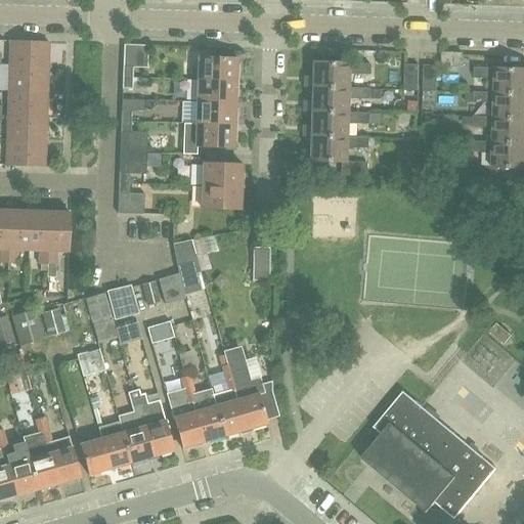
[(9,41),(9,67),(47,68),(48,43),(9,41)]
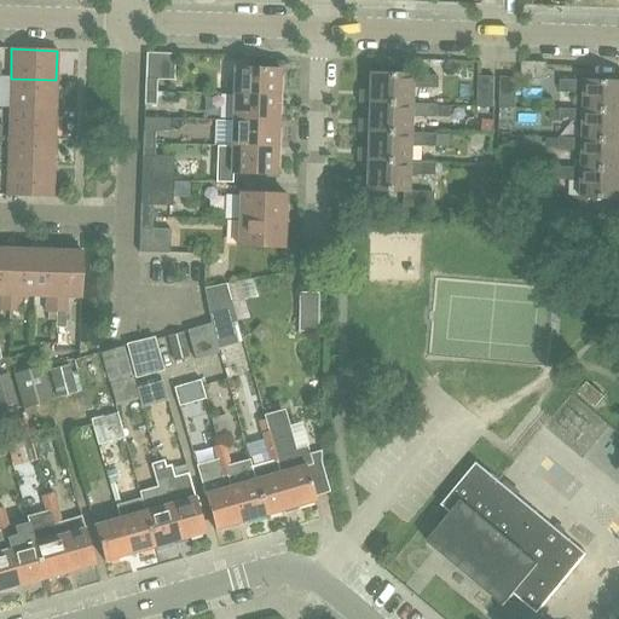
[(169,55),(146,53),(145,92),(157,92),(157,79),(168,79),(169,55)]
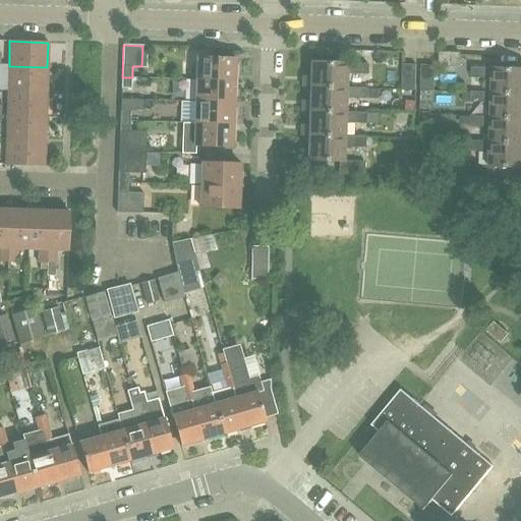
[(459,67),(460,54),(460,53),(440,53),(439,66),(459,67)]
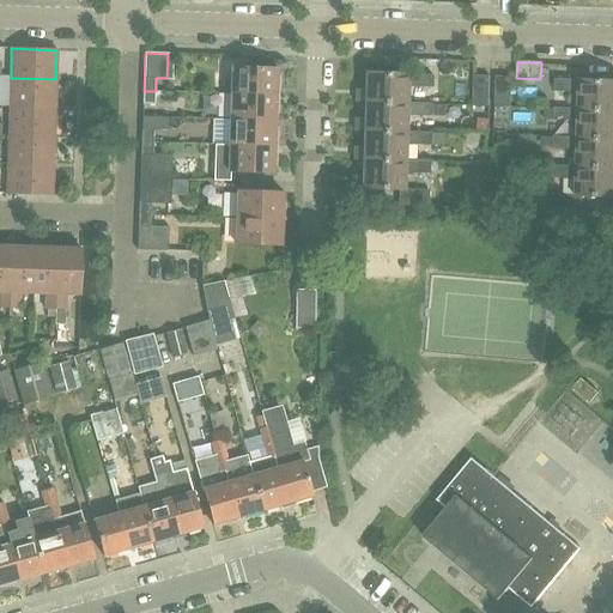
[(277,68),(268,67),(231,66),(231,93),(277,95),(277,68)]
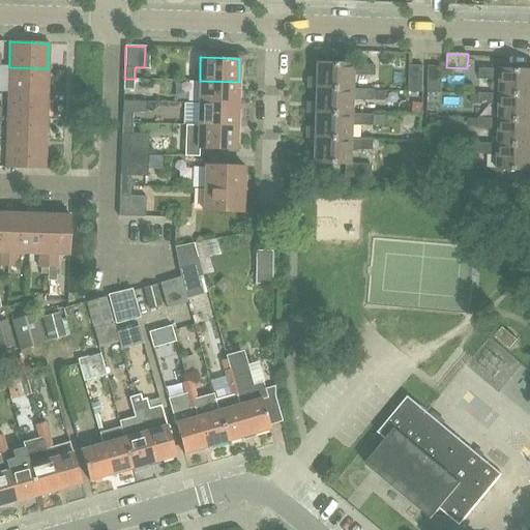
[(307,88),(315,89),(352,90),(352,89),(353,76),(374,76),(374,65),(353,64),(316,62),(315,78),(310,78),(310,83),(307,83),(307,88)]
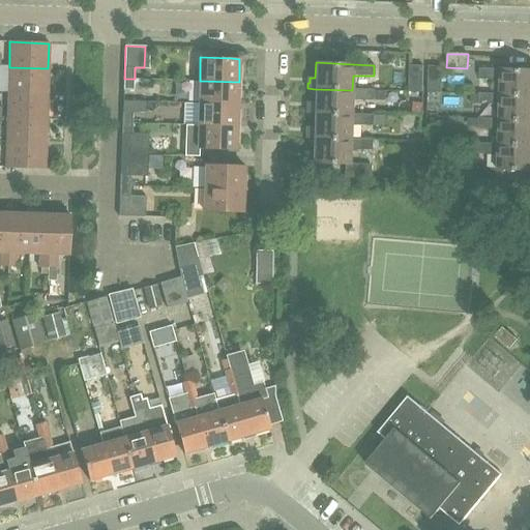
[(410,64),(409,91),(423,92),(424,65),(410,64)]
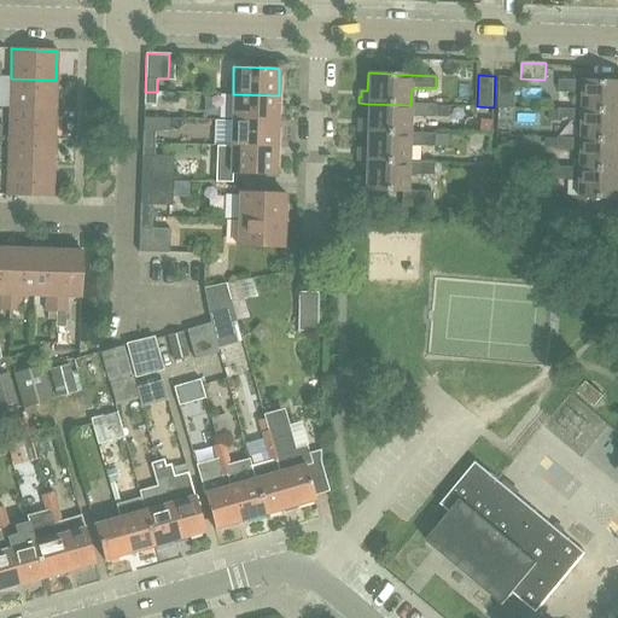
[(500,76),(499,108),(516,109),(517,76),(500,76)]
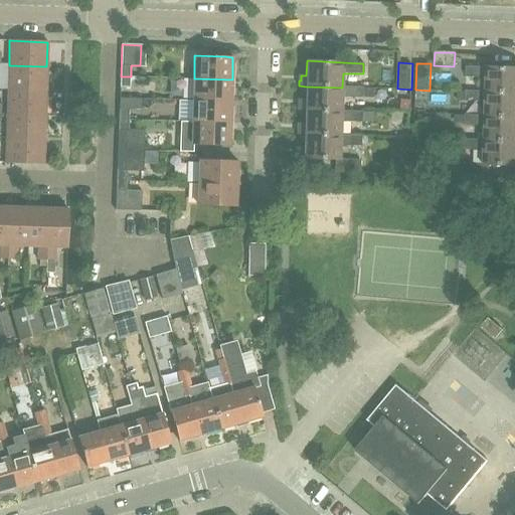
[(46,91),(46,66),(9,65),(8,90),(46,91)]
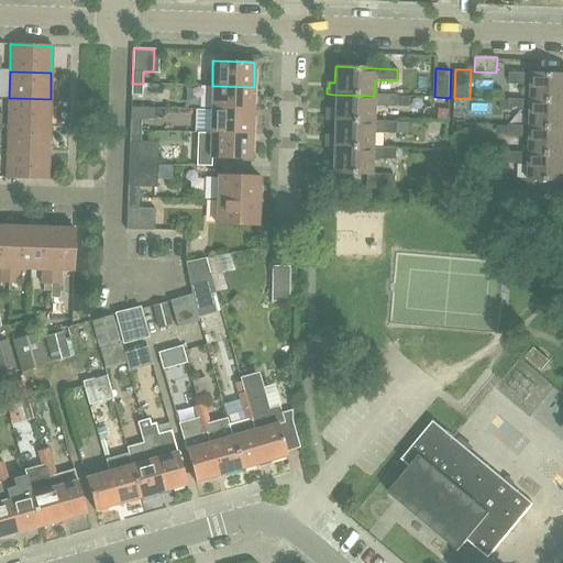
[(509,73),(509,85),(531,85),(531,100),(531,101),(562,102),(562,74),(532,73),(521,73),(509,73)]
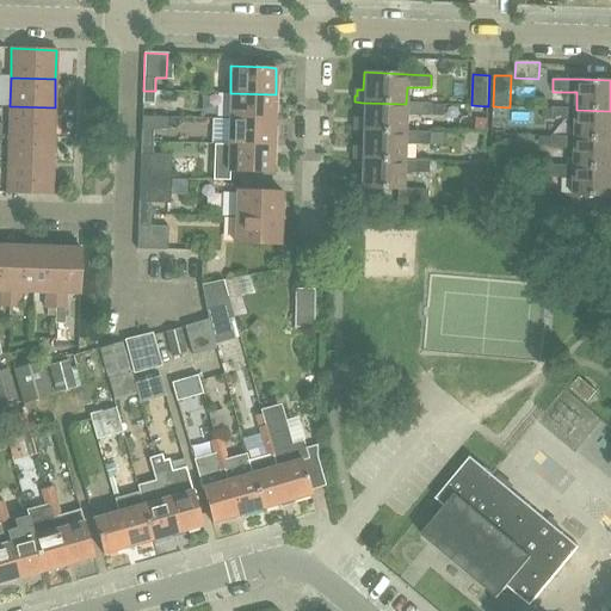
[(154,104),(155,91),(143,91),(142,104),(154,104)]
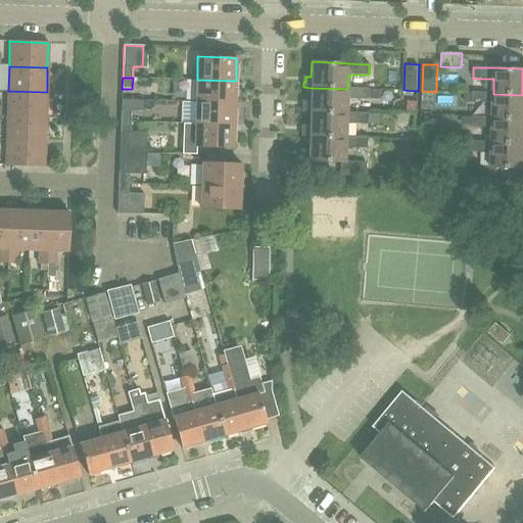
[(235,103),(236,81),(197,80),(196,102),(235,103)]
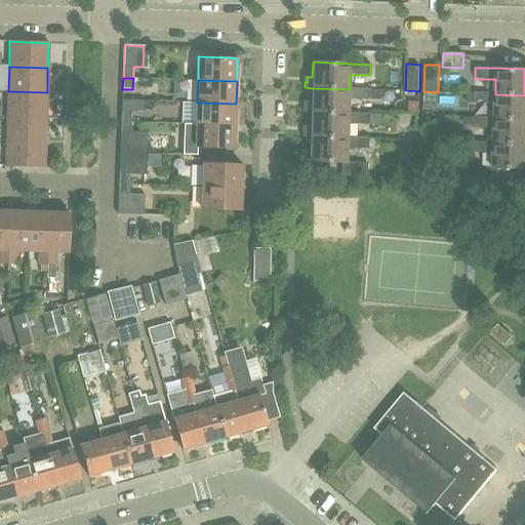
[(312,102),(306,102),(306,107),(304,107),(304,112),(311,113),(348,114),(348,113),(349,99),(369,99),(369,89),(349,88),(349,89),(312,88),(312,102)]
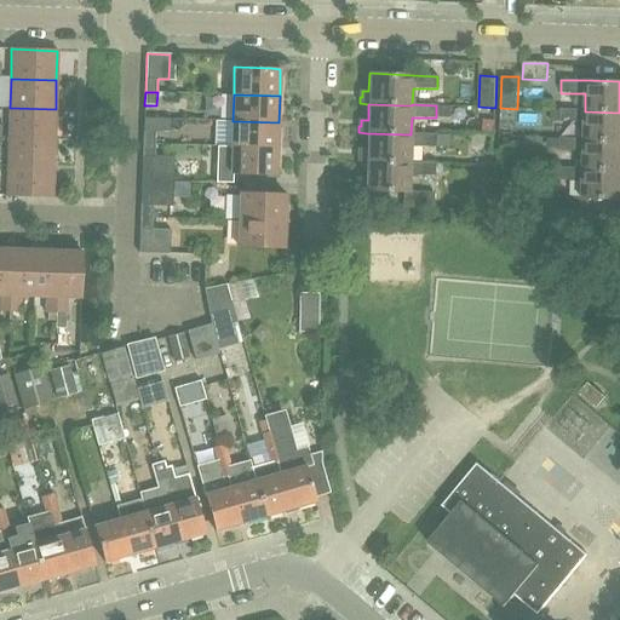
[(10,108),(9,137),(55,139),(56,109),(10,108)]
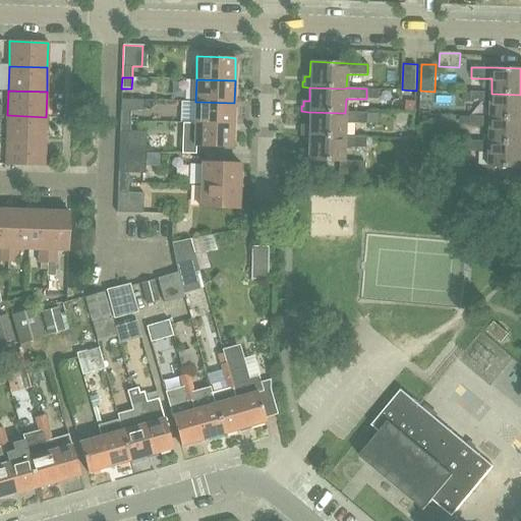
[(520,95),(491,94),(491,93),(471,92),(470,103),(491,104),(490,117),(490,118),(520,119),(520,95)]
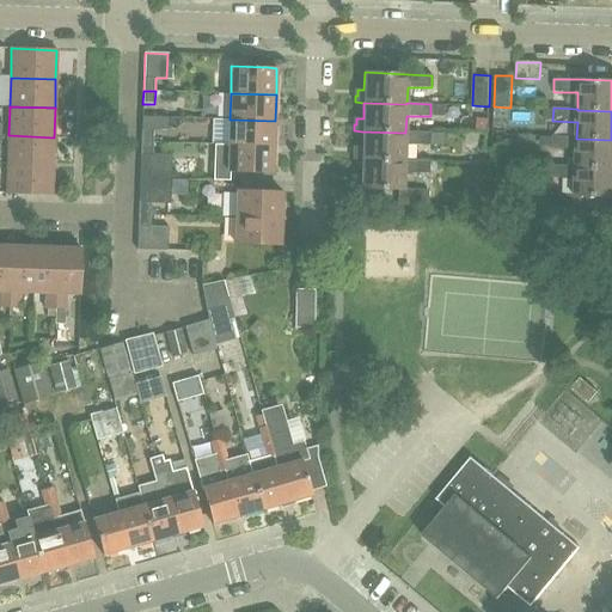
[(169,117),(142,116),(142,129),(154,130),(167,130),(169,117)]
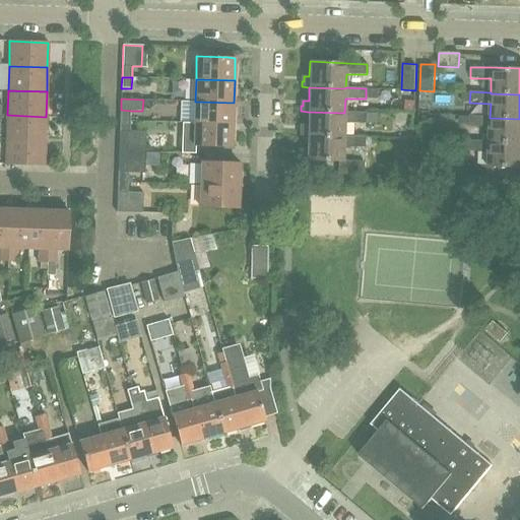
[(233,125),(234,103),(195,102),(195,123),(233,125)]
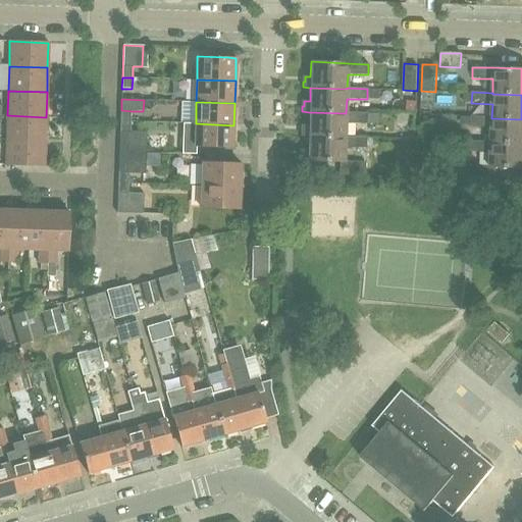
[(412,103),(399,103),(399,111),(412,111),(412,103)]
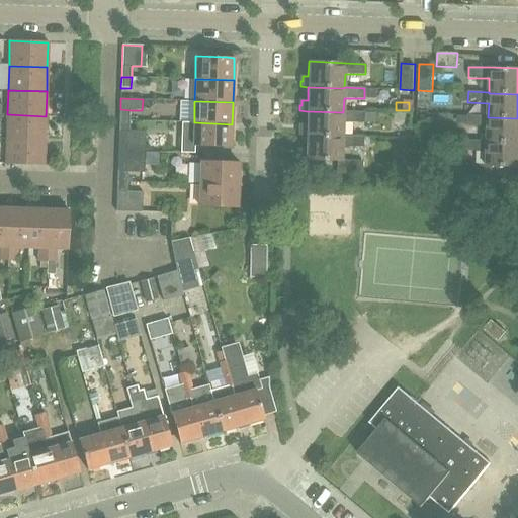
[(119,120),(130,120),(131,110),(120,109),(119,120)]
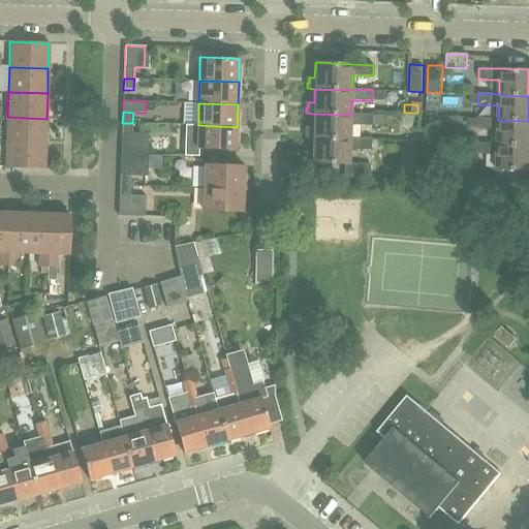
[(305,137),(312,138),(349,139),(350,138),(350,125),(371,125),(372,115),(350,114),(350,115),(313,114),(313,127),(307,127),(307,132),(305,132),(305,137)]
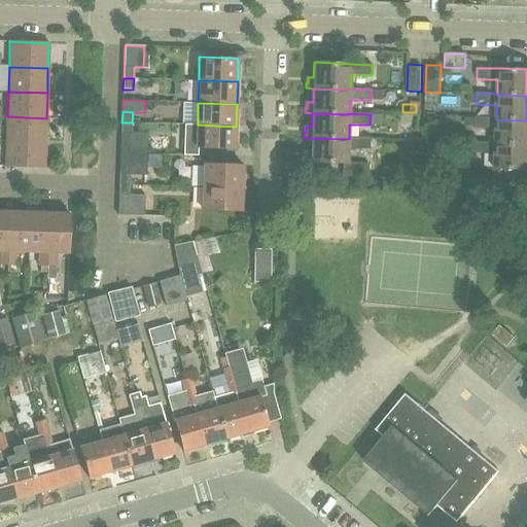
[(6,142),(45,143),(46,118),(7,116),(6,142)]
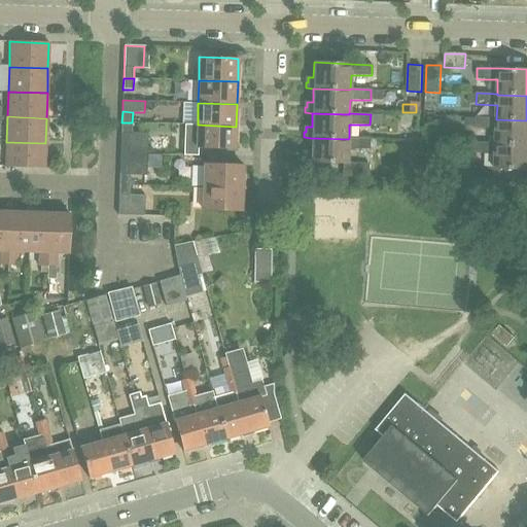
[(526,120),(496,119),(496,118),(476,117),(475,129),(496,130),(495,143),(495,144),(526,145),(526,120)]
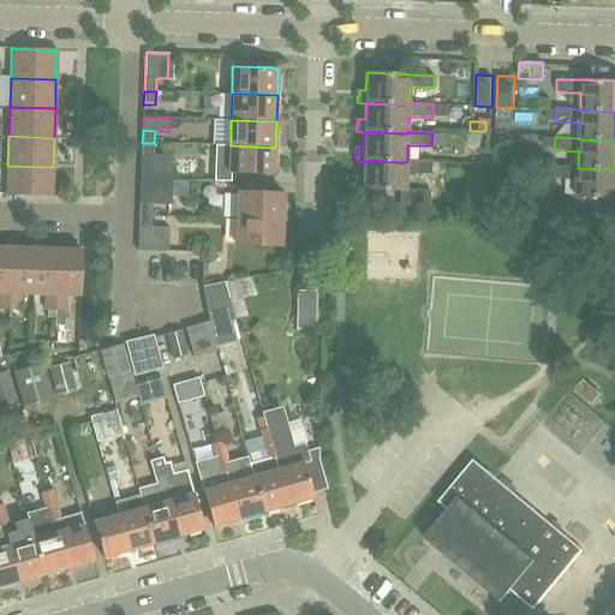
[(142,143),(142,155),(154,155),(154,143),(142,143)]
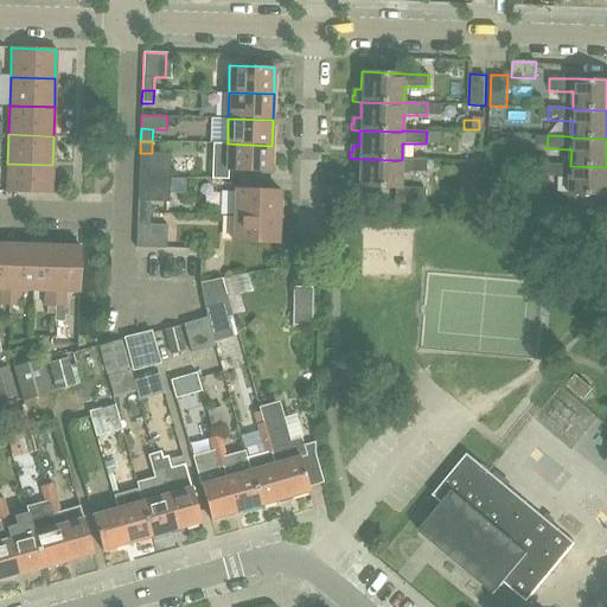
[(270,172),(272,146),(228,144),(212,144),(211,179),(227,179),(227,170),(270,172)]
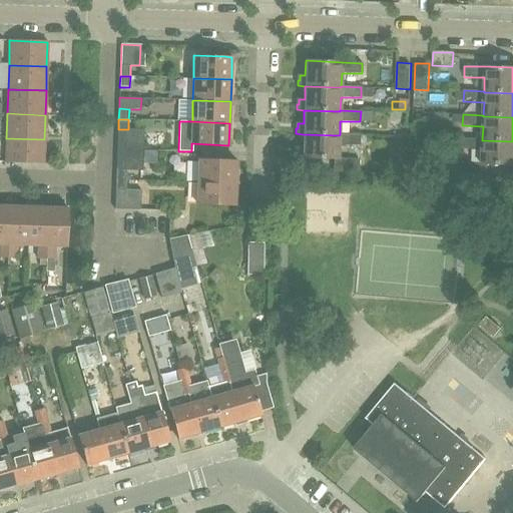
[(333,171),(359,172),(359,159),(339,158),(339,145),(359,145),(360,135),(340,134),(339,135),(303,134),(303,147),(298,147),(297,152),(295,152),(295,158),(303,158),(334,159),(333,171)]
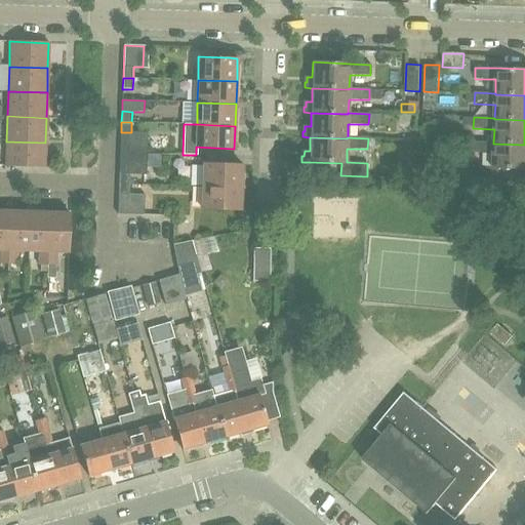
[(44,167),(45,143),(6,142),(5,166),(44,167)]
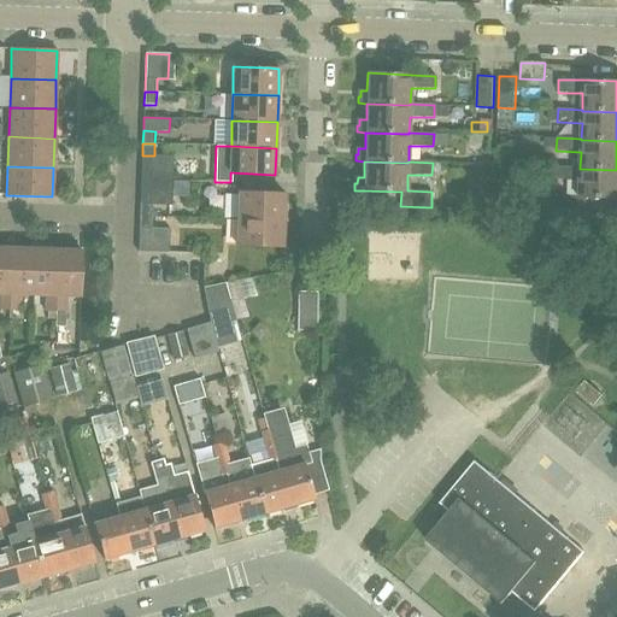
[(616,199),(616,170),(580,169),(580,168),(556,166),(556,180),(580,181),(580,197),(554,195),(554,212),(585,213),(585,198),(616,199)]
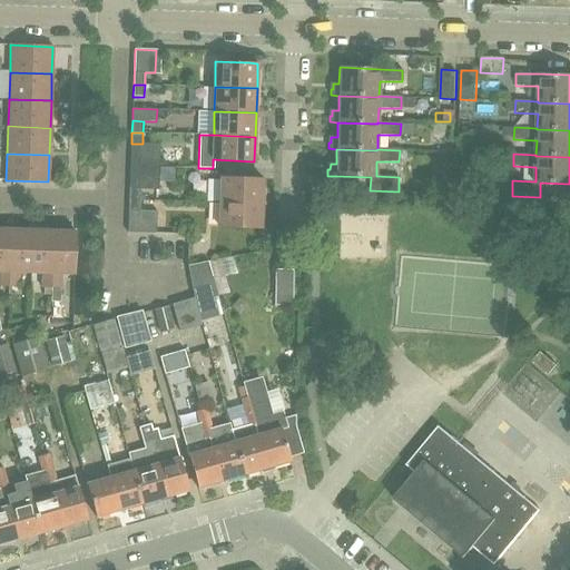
[(220,202),(262,203),(263,178),(220,177),(220,202)]
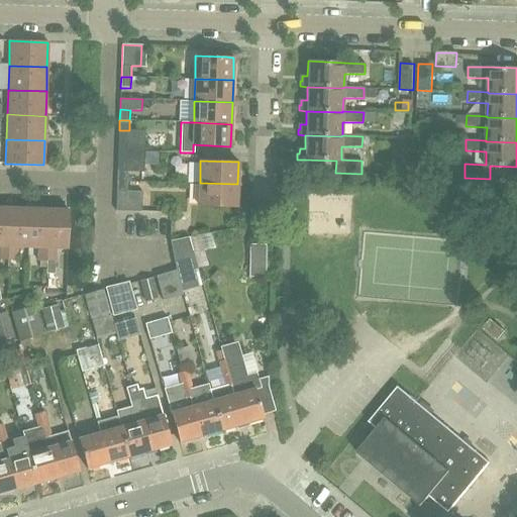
[(411,183),(431,184),(432,164),(412,163),(411,183)]
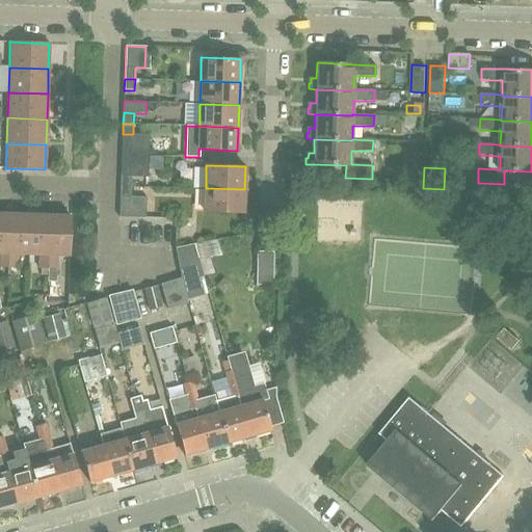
[(122,174),(122,186),(132,187),(132,175),(122,174)]
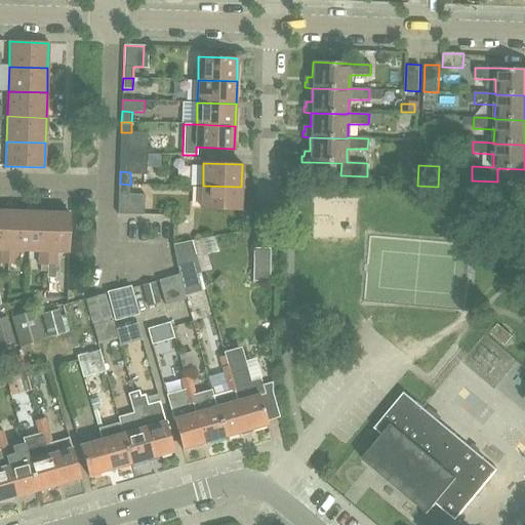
[(120,184),(119,195),(129,195),(130,185),(120,184)]
